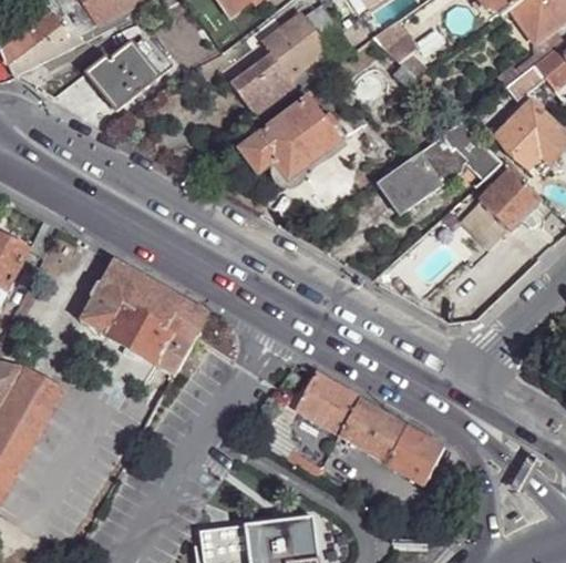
[(43,0),(0,32),(0,45),(13,75),(14,77),(84,41),(80,33),(74,26),(67,32),(48,7),(43,0)]
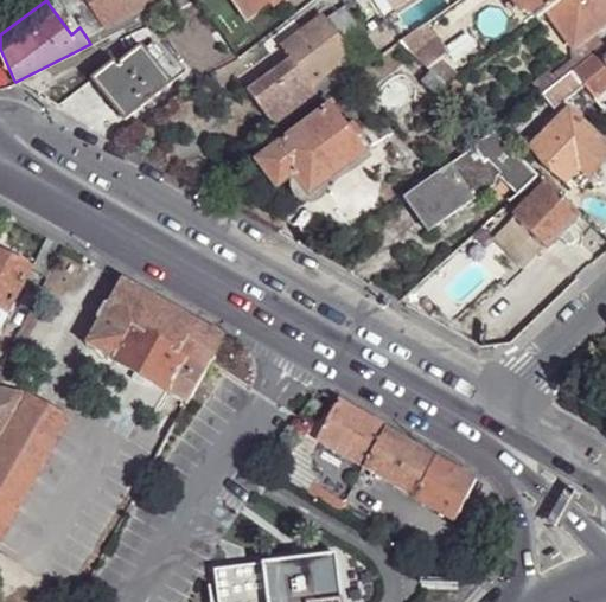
[(61,0),(80,27),(85,36),(109,24),(91,0),(61,0)]
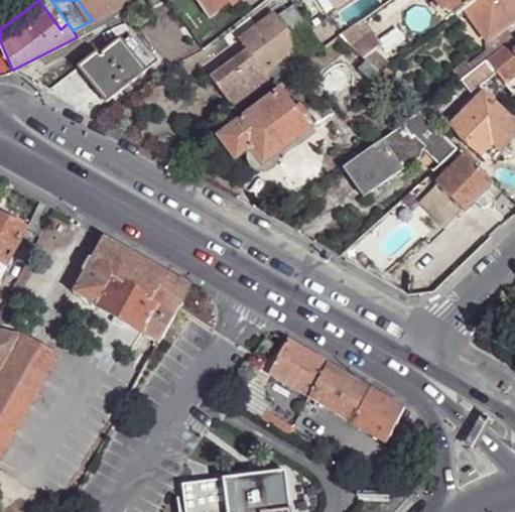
[(77,37),(150,0),(128,0),(93,20),(73,30),(77,37)]
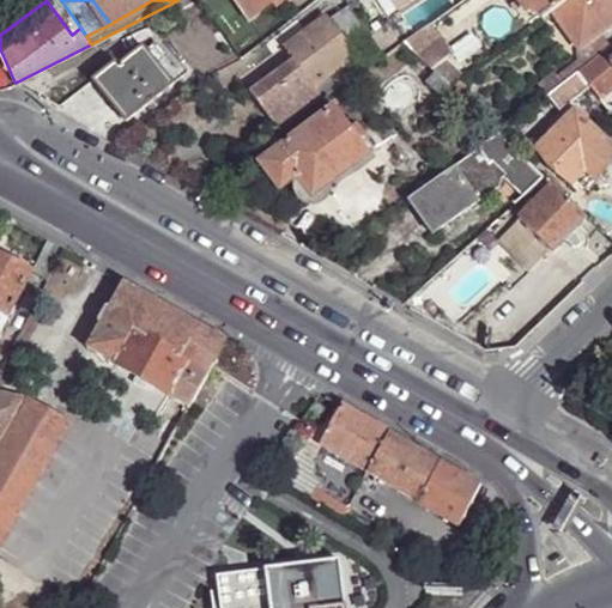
[(92,0),(110,24),(152,0),(92,0)]
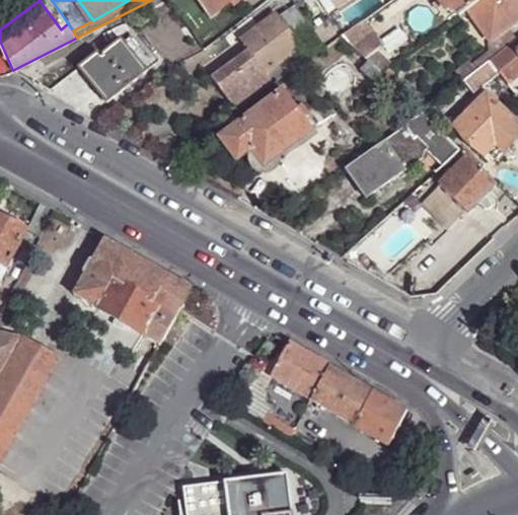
[(201,0),(211,14),(230,0),(201,0)]
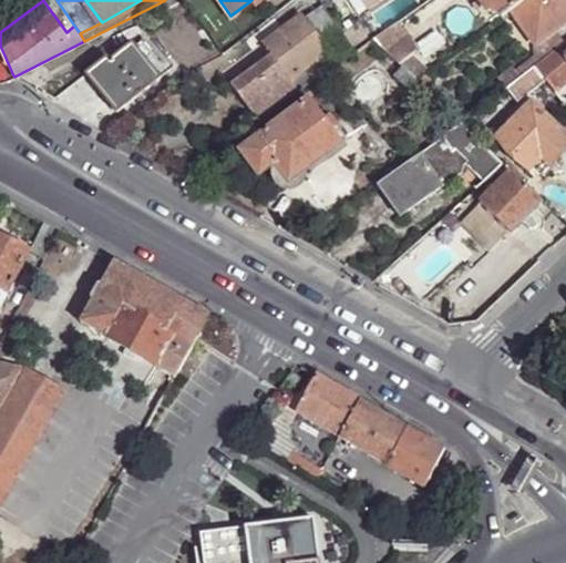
[(510,8),(518,0),(491,0),(493,2),(501,13),(510,8)]
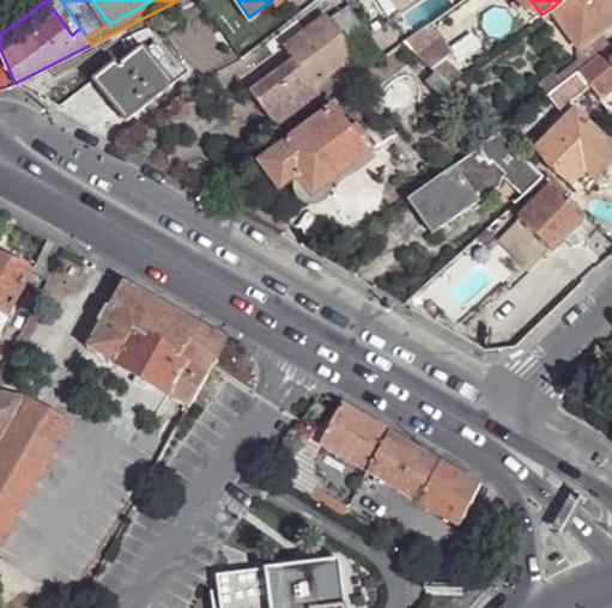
[(611,19),(611,0),(561,0),(551,8),(577,46),(580,44),(598,31),(611,19)]
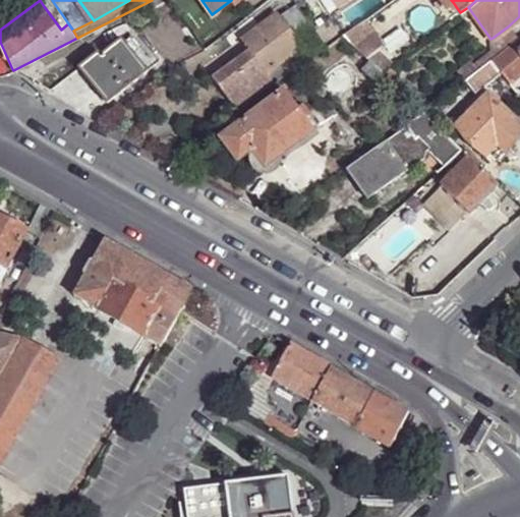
[(308,45),(306,43),(301,46),(277,13),(242,39),(250,49),(213,76),(238,109),(275,82),(323,46),(318,39),(308,45)]
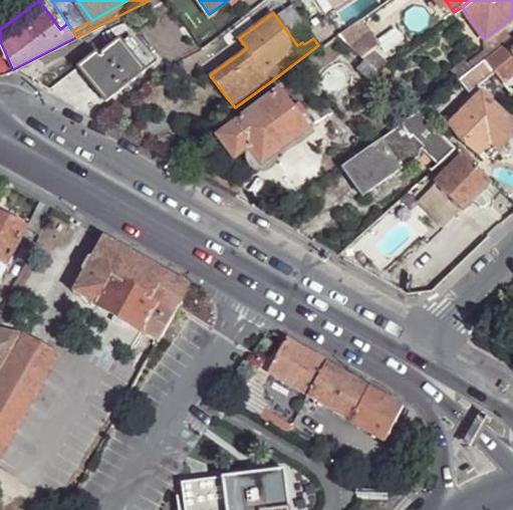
[(359,18),(338,33),(361,56),(371,47),(380,42),(370,29),(359,18)]
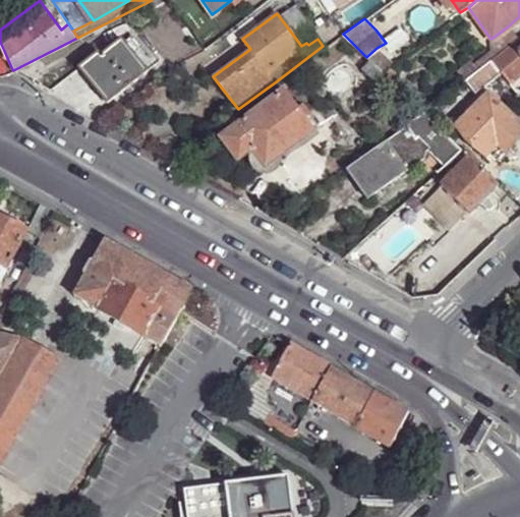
[(518,37),(508,26),(493,38),(499,45),(503,49),(518,37)]
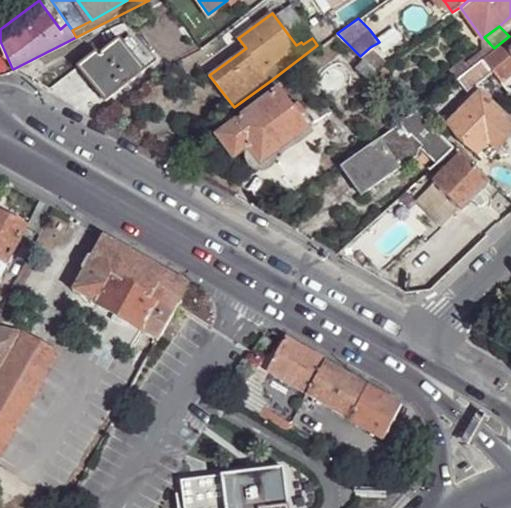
[(132,29),(128,32),(147,55),(151,51),(132,29)]
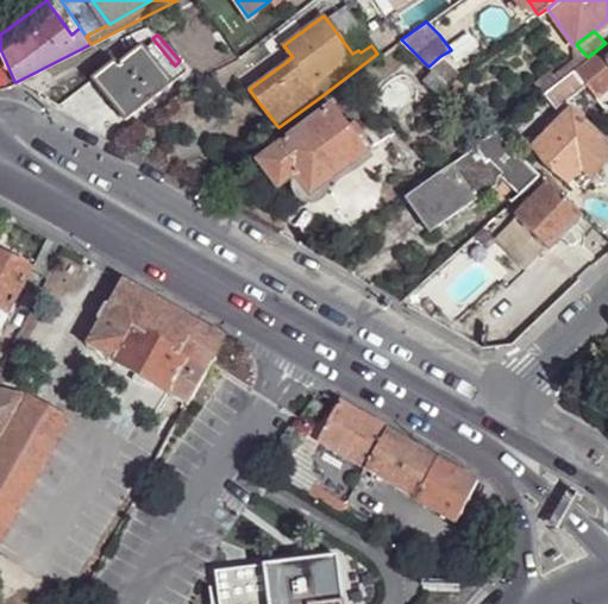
[(152,38),(142,45),(170,80),(180,73),(175,65),(152,38)]
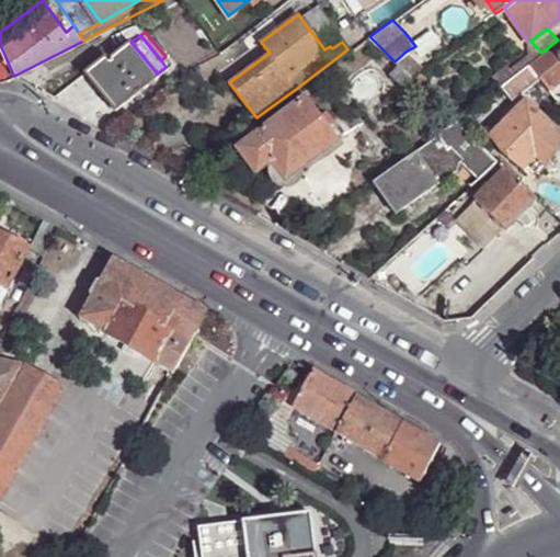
[(559,37),(558,40),(541,53),(528,63),(537,75),(548,89),(559,79),(559,37)]
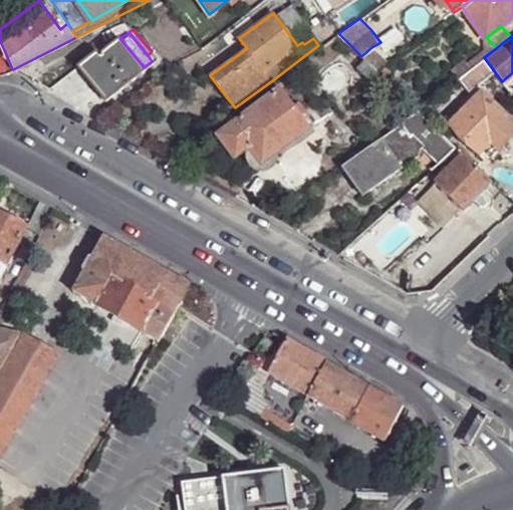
[(144,67),(119,38),(116,36),(97,52),(96,50),(75,64),(103,98),(144,67)]
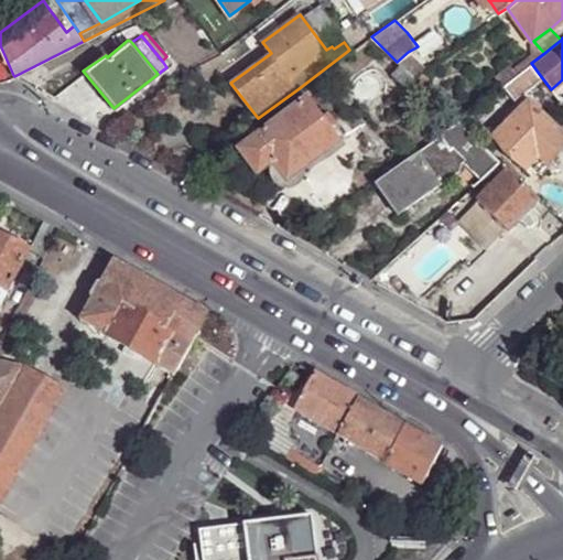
[(531,63),(544,53),(540,49),(511,72),(516,75),(531,63)]
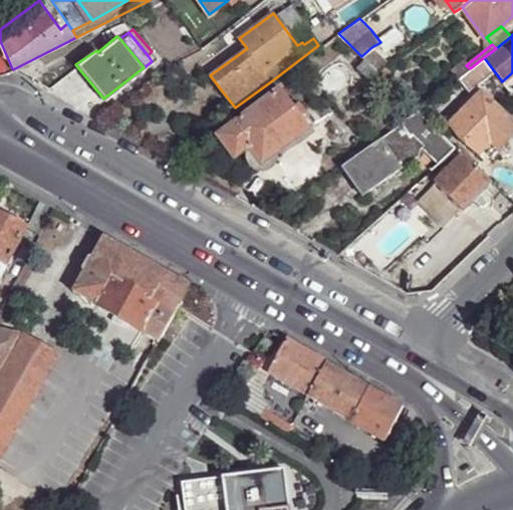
[(387,62),(371,47),(361,56),(366,60),(376,70),(387,62)]
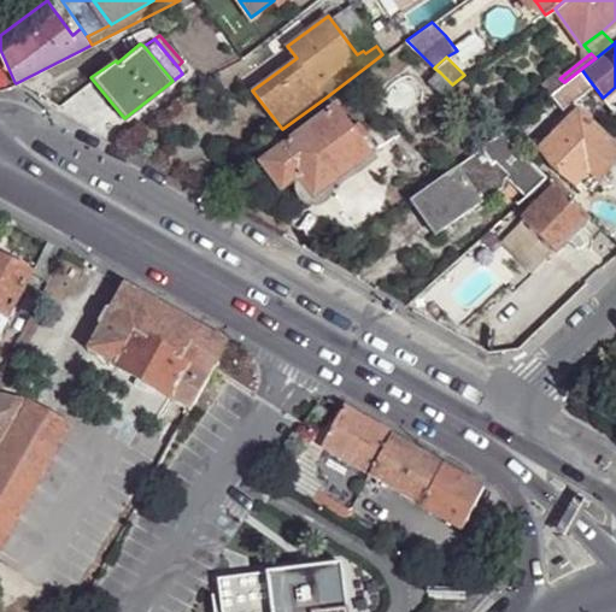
[(177,66),(182,74),(188,69),(182,62),(177,66)]
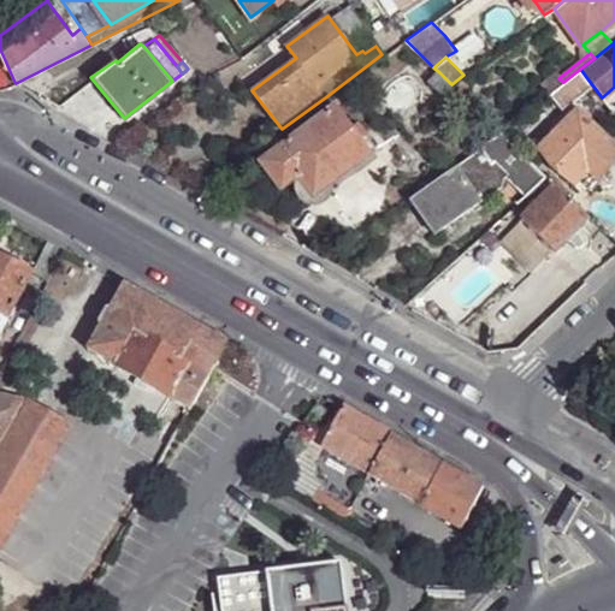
[(590,82),(580,69),(563,82),(548,95),(557,106),(590,82)]
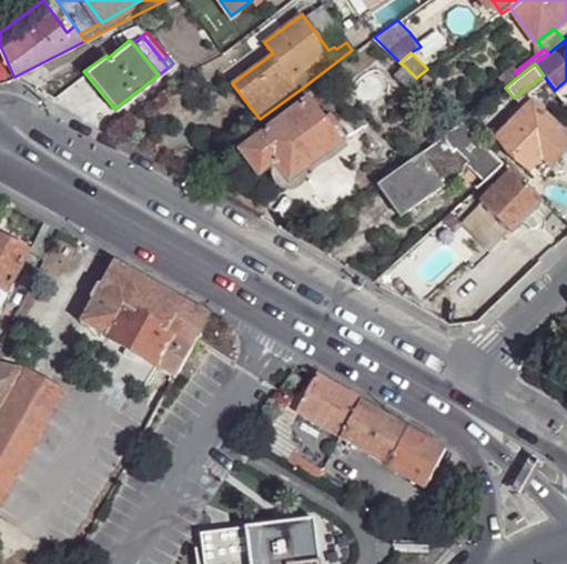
[(505,88),(519,76),(515,72),(510,66),(497,77),(505,88)]
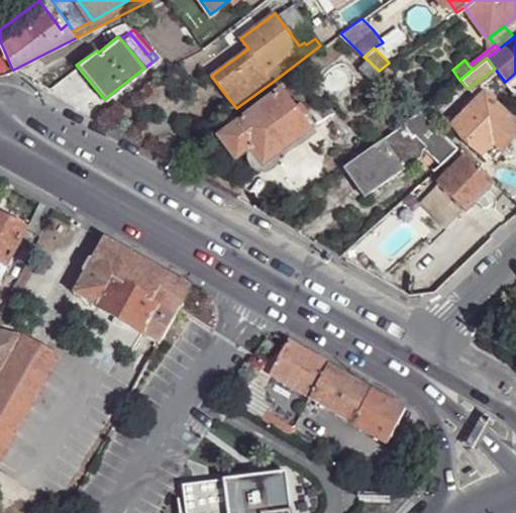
[(372,79),(379,71),(369,61),(359,68),(372,79)]
